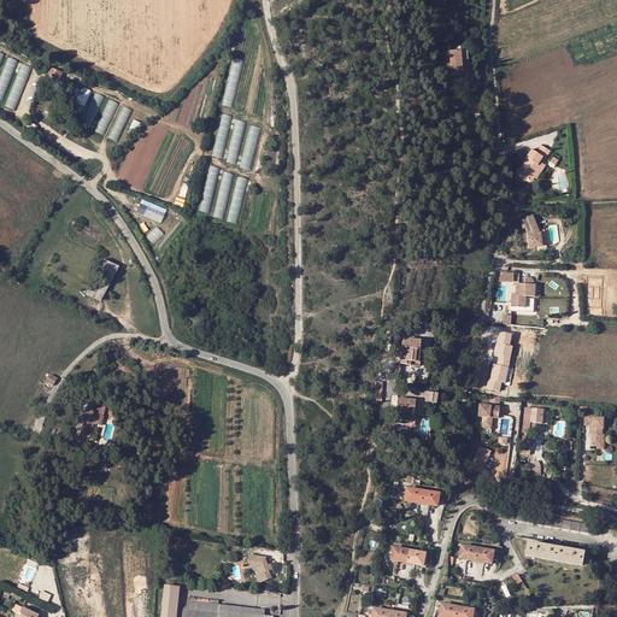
[(452,76),(460,75),(462,75),(460,68),(464,68),(462,50),(444,52),(445,70),(451,70),(452,76)]
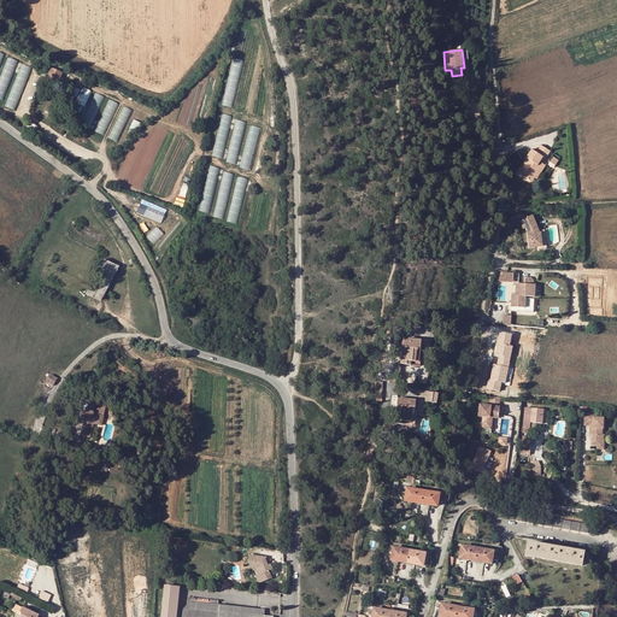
[(0,80),(0,99),(3,100),(19,62),(10,58),(0,80)]
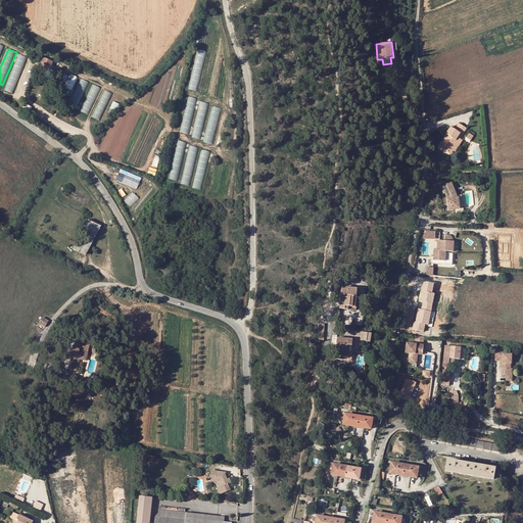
[(207,53),(198,50),(188,90),(197,92),(207,53)]
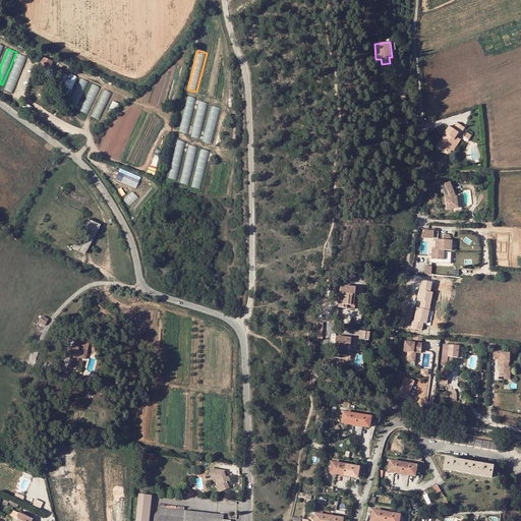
[(26,58),(18,55),(4,91),(13,95),(26,58)]
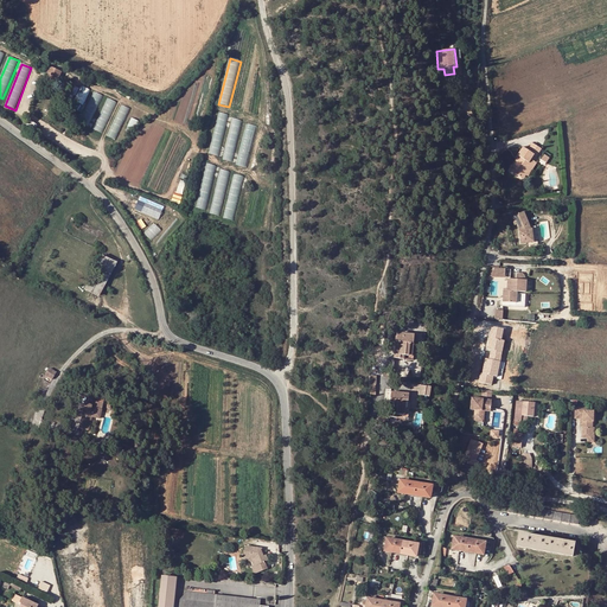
[(56,83),(61,71),(50,66),(45,78),(56,83)]
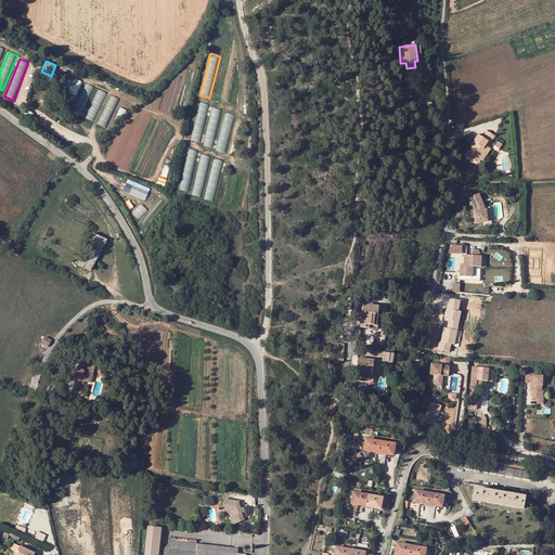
[(82,82),(75,79),(65,99),(74,103),(82,82)]
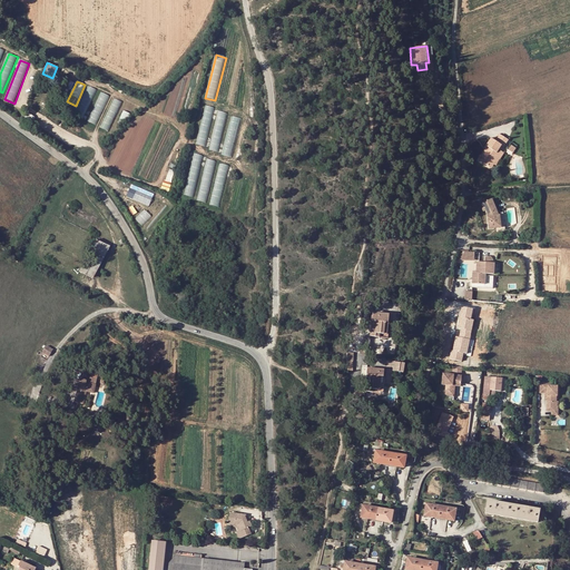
[(97,89),(89,86),(75,116),(84,119),(97,89)]
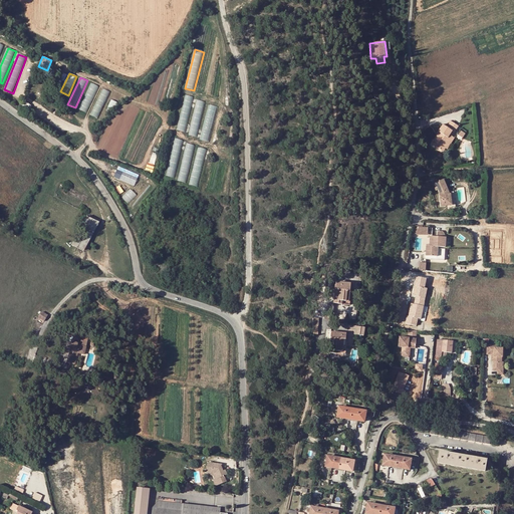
[(99,86),(91,83),(79,109),(87,113),(99,86)]
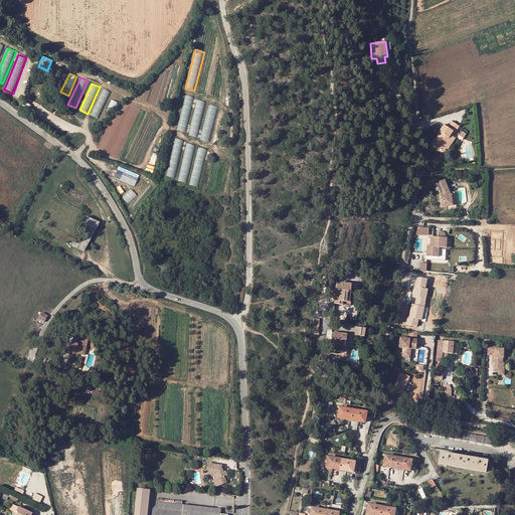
[(111,93),(103,89),(91,116),(99,119),(111,93)]
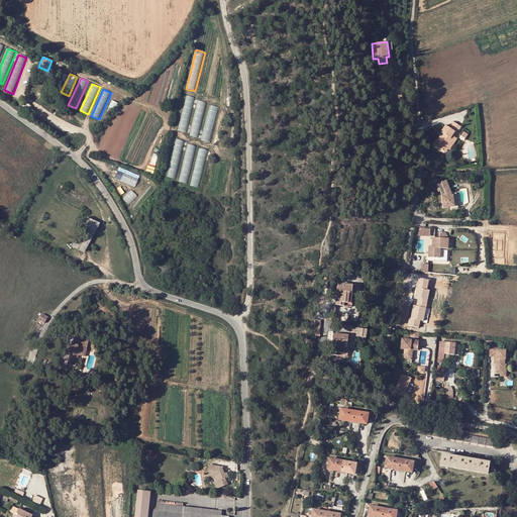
[(124,93),(118,90),(112,105),(118,107),(124,93)]
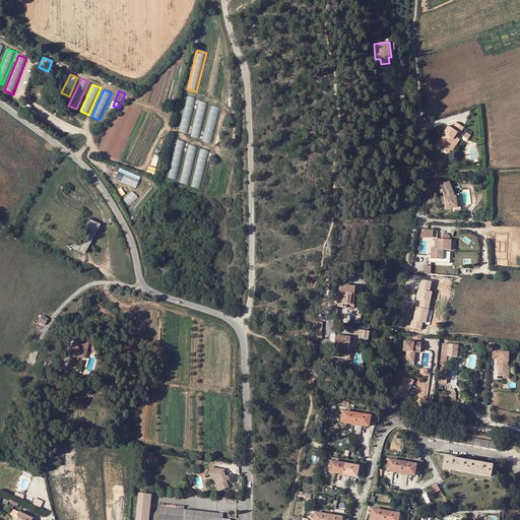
[(196,99),(187,96),(179,133),(188,135),(196,99)]
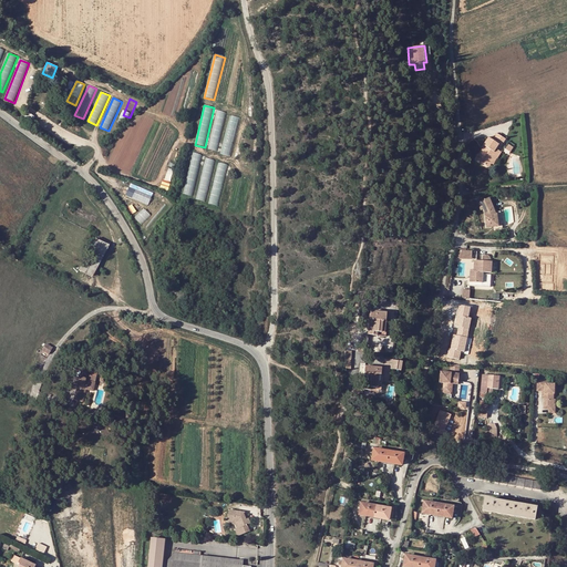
[(227,113),(217,111),(208,151),(218,153),(227,113)]
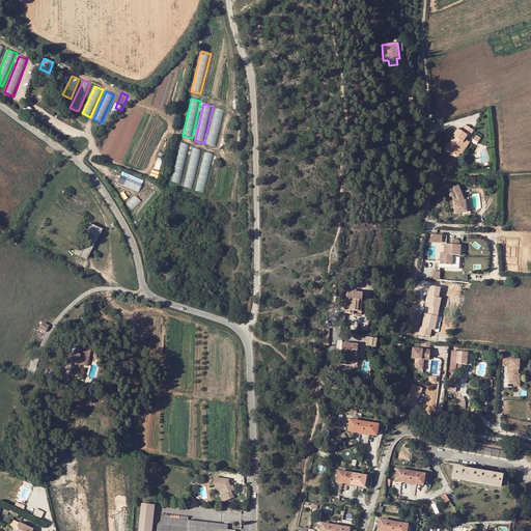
[(225,110),(216,108),(207,145),(217,147),(225,110)]
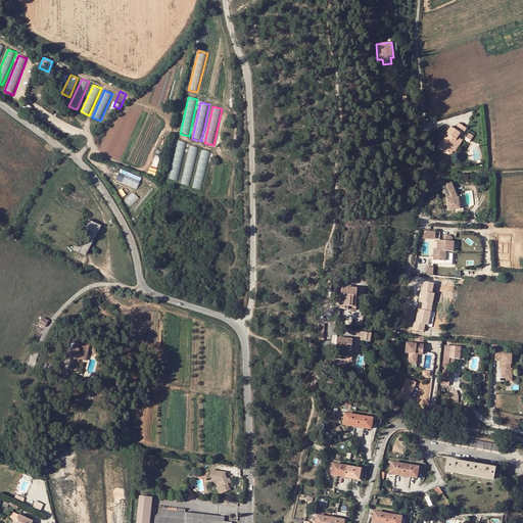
[(440,147),(448,152),(457,140),(455,139),(459,133),(462,134),(466,128),(458,122),(454,128),(450,127),(445,133),(446,134),(447,135),(445,138),(443,138),(440,142),(442,143),(440,147)]
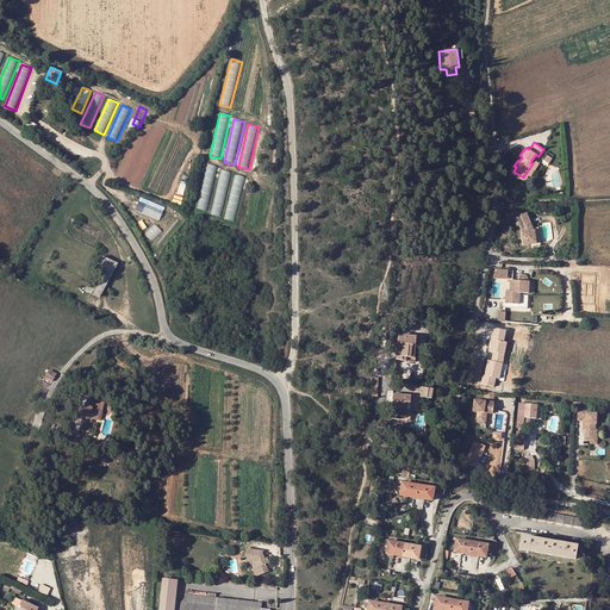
[(535,161),(533,163),(523,178),(524,179),(528,175),(529,176),(539,163),(535,161)]
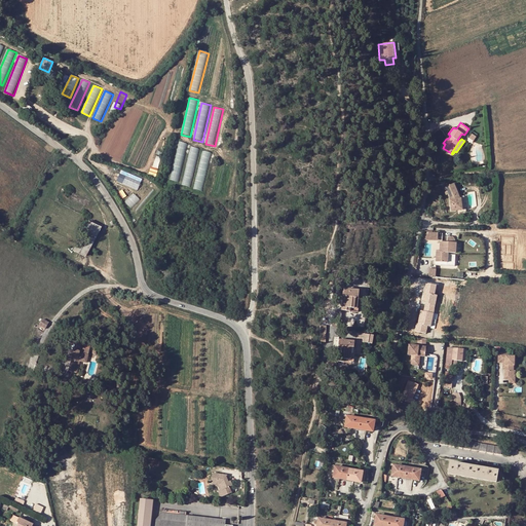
[(180,142),(170,181),(179,183),(189,144),(180,142)]
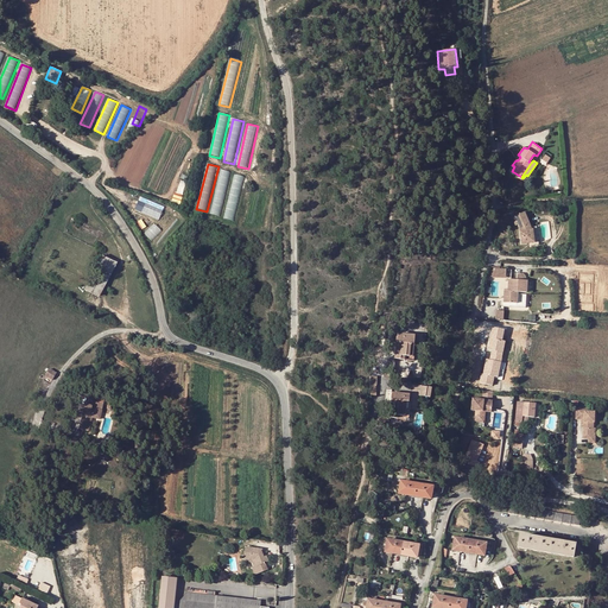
[(220,170),(209,215),(220,217),(230,172),(220,170)]
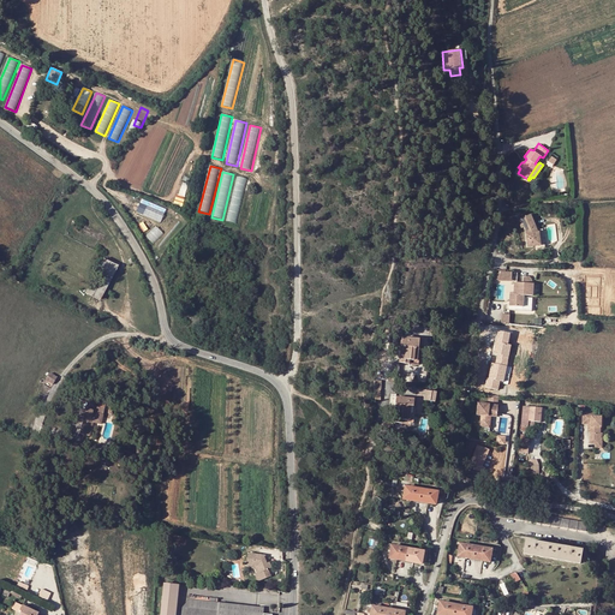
[(237,177),(226,222),(237,225),(248,179),(237,177)]
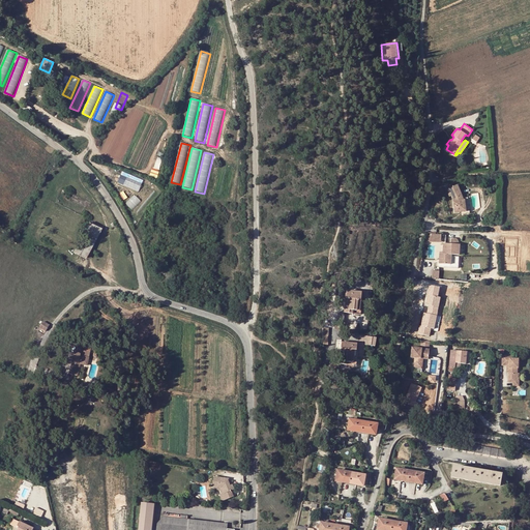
[(121,174),(118,183),(140,192),(143,182),(121,174)]
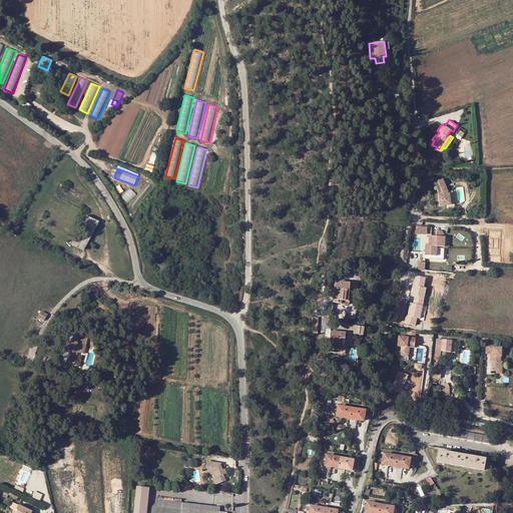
[(441,179),(433,182),(435,187),(437,190),(438,194),(439,206),(449,205),(448,194),(441,179)]
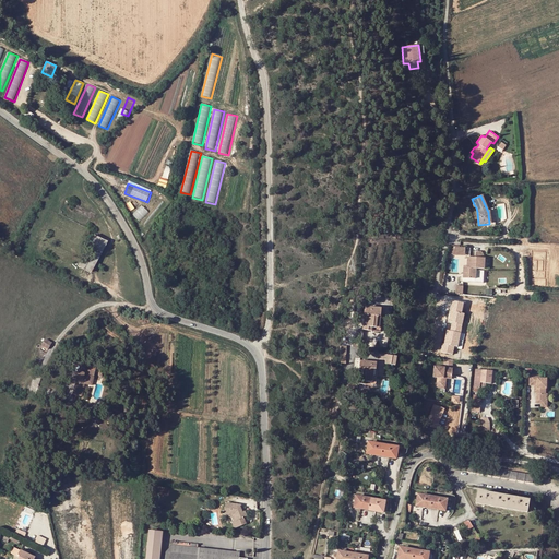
[(88,272),(90,271),(92,272),(108,242),(95,235),(78,266),(88,272)]
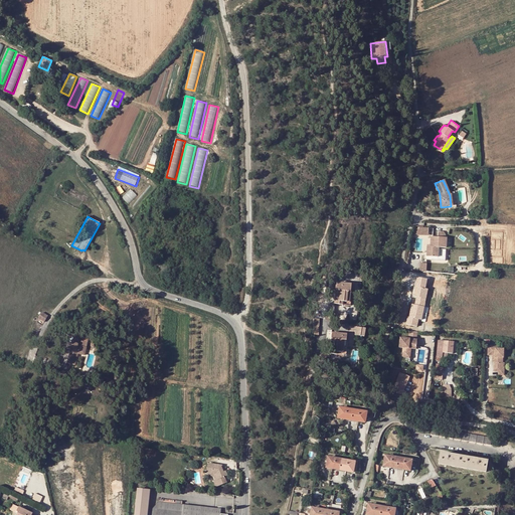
[(424,238),(426,231),(419,229),(417,237),(424,238)]
